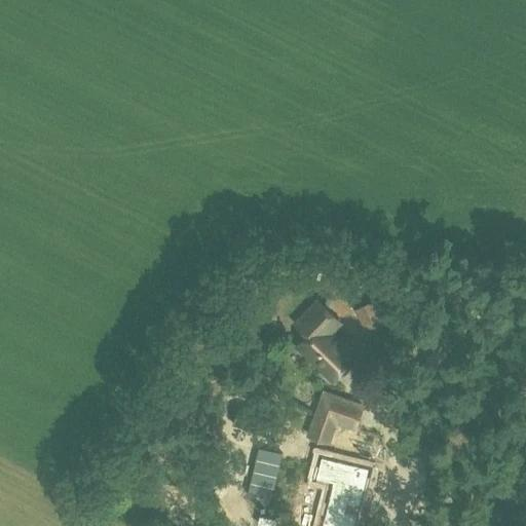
[(359,358),(352,351),(357,346),(343,334),(339,337),(331,330),(342,318),(321,299),(299,321),(311,332),(296,347),(334,384),(359,358)]
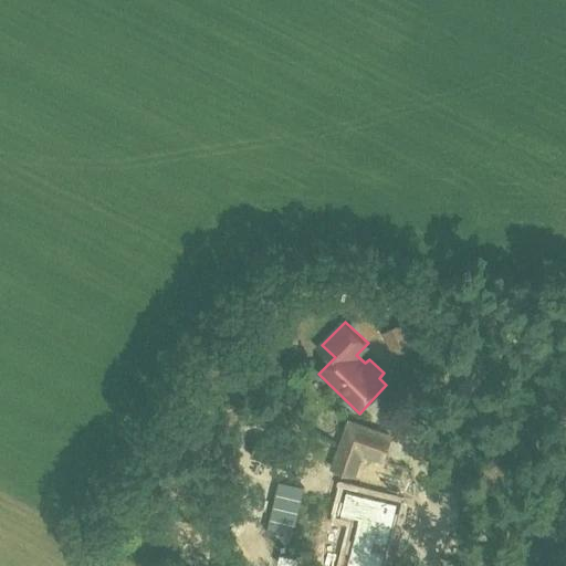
[(404,323),(383,334),(395,357),(416,346),(404,323)]
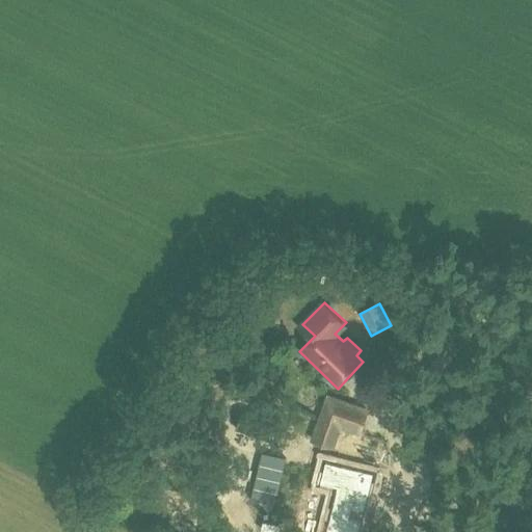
[(327,393),(310,442),(335,450),(342,430),(361,436),(370,407),(327,393)]
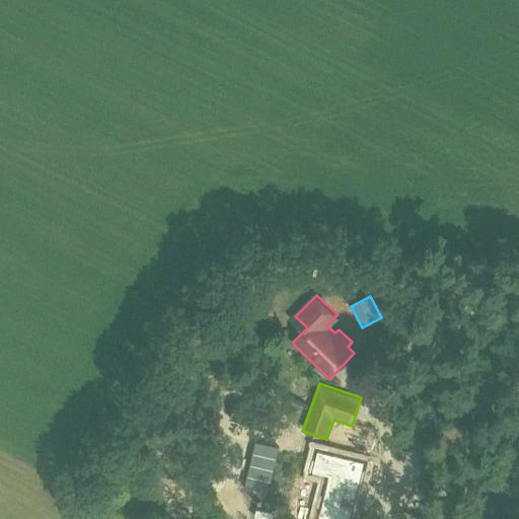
[(236,400),(230,419),(271,433),(277,415),(236,400)]
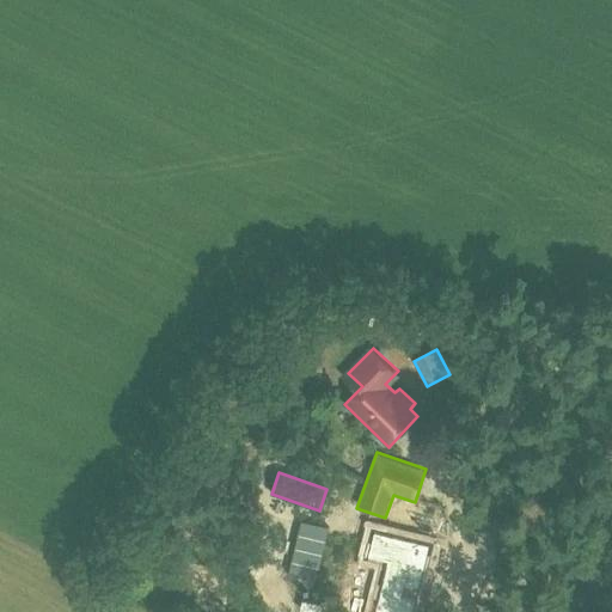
[(374,531),(367,557),(387,562),(379,592),(374,611),(412,611),(416,603),(417,604),(417,601),(416,600),(420,588),(421,589),(421,587),(420,586),(430,545),(374,531)]
